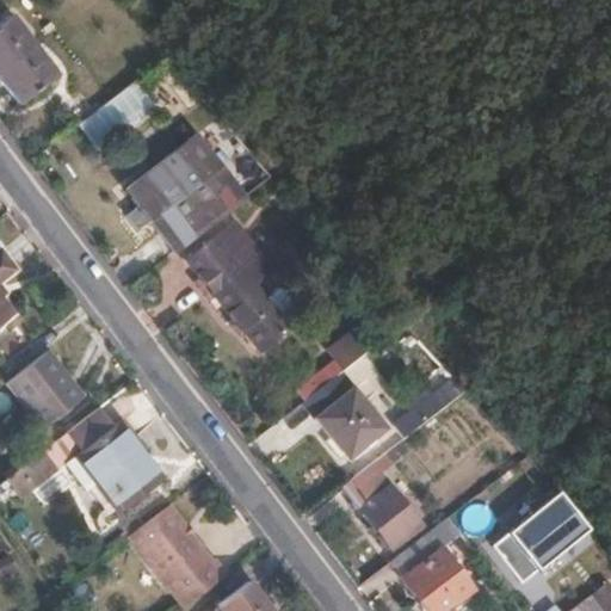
[(0,18),(0,65),(29,44),(5,14),(0,18)]
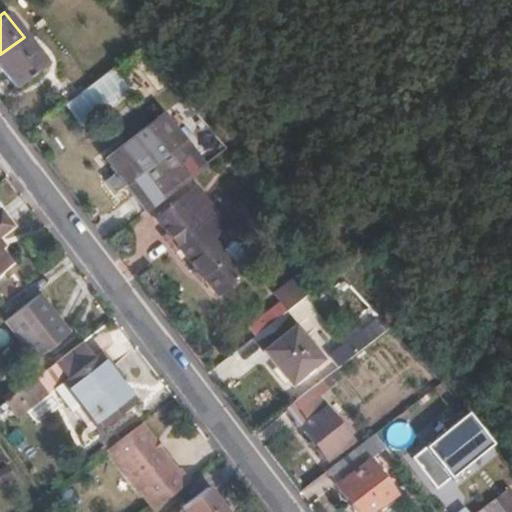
[(24,37),(0,54),(0,69),(13,86),(43,63),(24,37)]
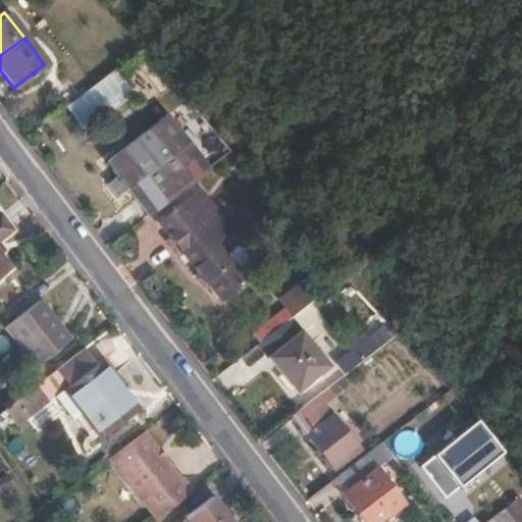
[(65,106),(85,131),(134,90),(114,66),(65,106)]
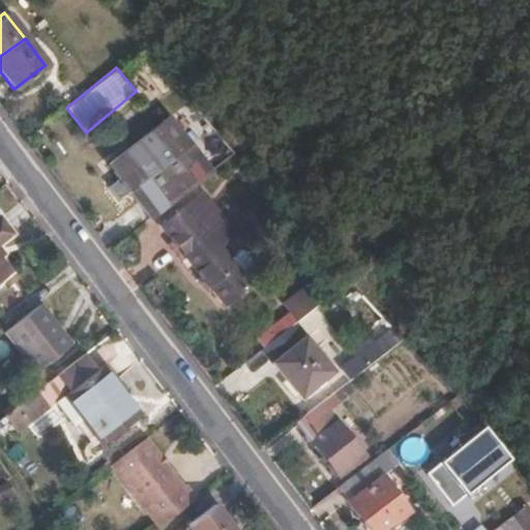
[(149,218),(212,170),(170,118),(107,167),(149,218)]
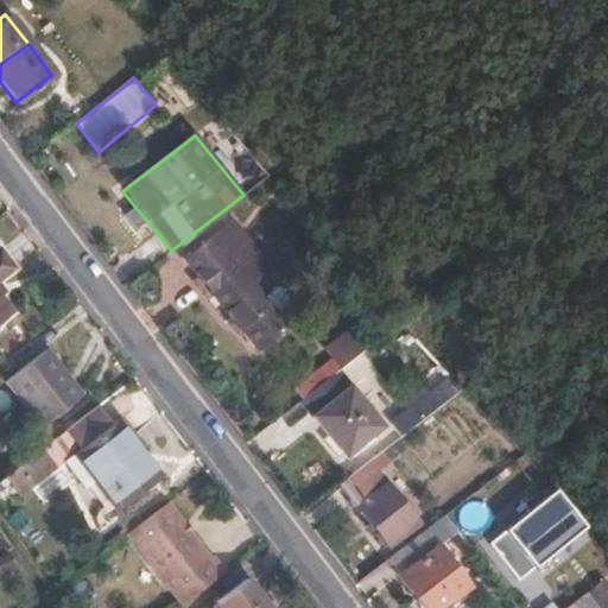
[(187,283),(235,246),(222,229),(175,267),(187,283)]
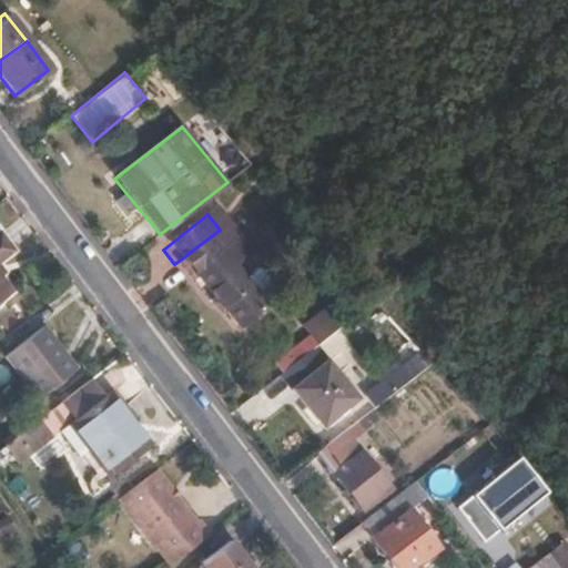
[(0,261),(19,245),(4,226),(0,230),(0,300),(17,287),(0,264),(0,261)]
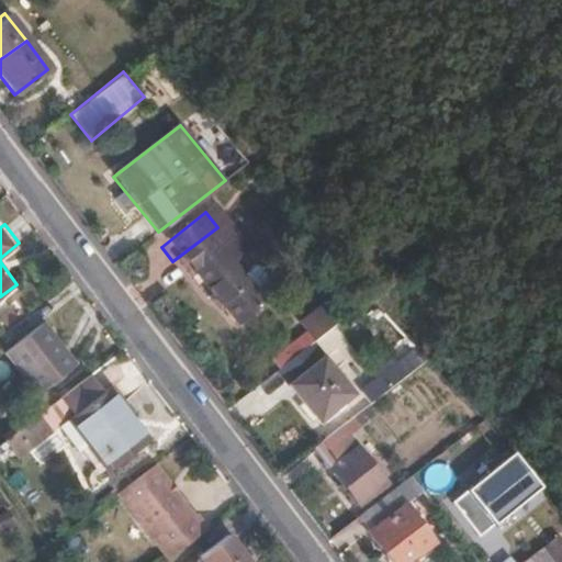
[(237,254),(217,227),(172,261),(225,329),(250,311),(218,268),(237,254)]
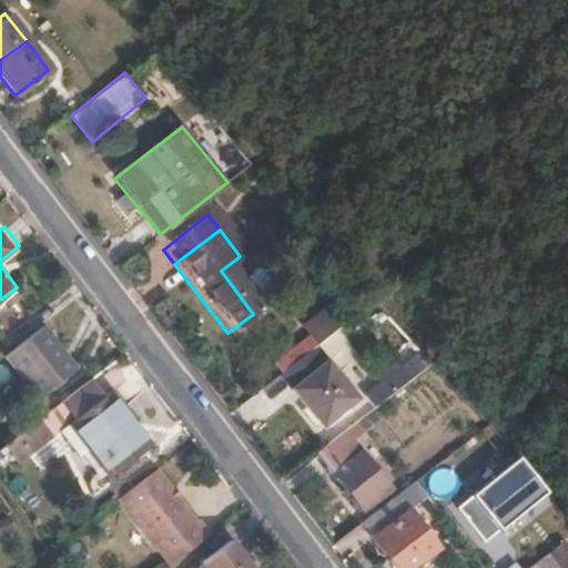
[(331,333),(318,317),(301,330),(313,346),(331,333)]
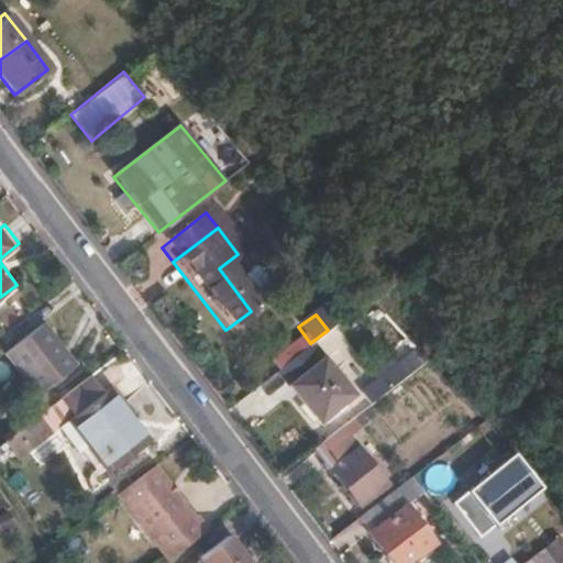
[(42,393),(78,364),(43,323),(7,352),(42,393)]
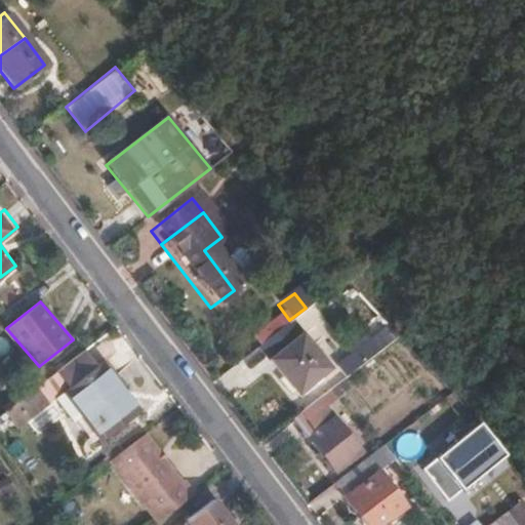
[(322,351),(335,339),(309,310),(295,321),(322,351)]
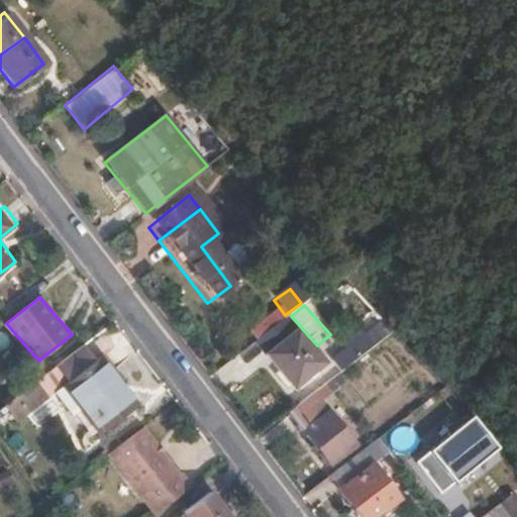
[(301,346),(282,321),(259,338),(287,377),(301,367),(291,352),(301,346)]
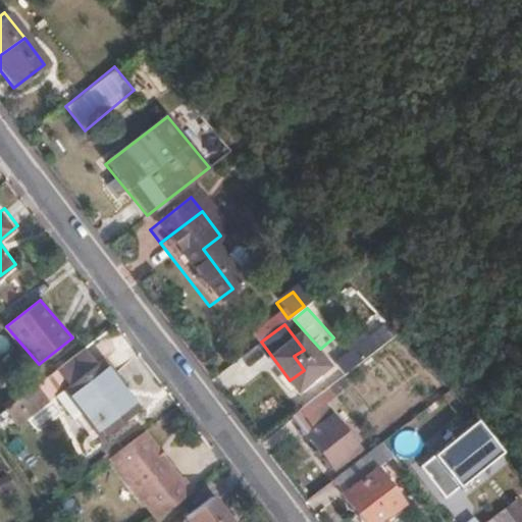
[(85,349),(58,368),(66,379),(69,384),(96,364),(85,349)]
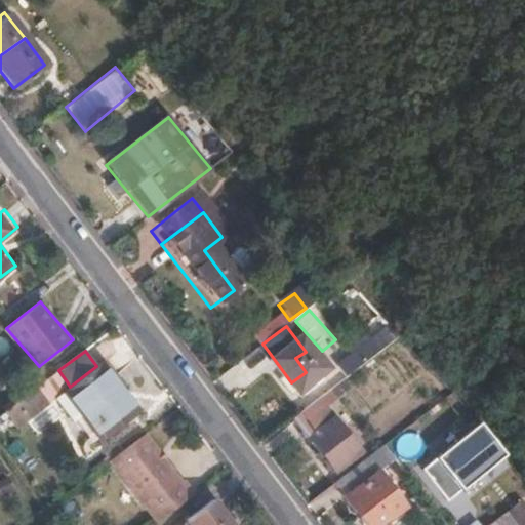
[(101,363),(96,366),(70,387),(66,390),(102,439),(136,412),(101,363)]
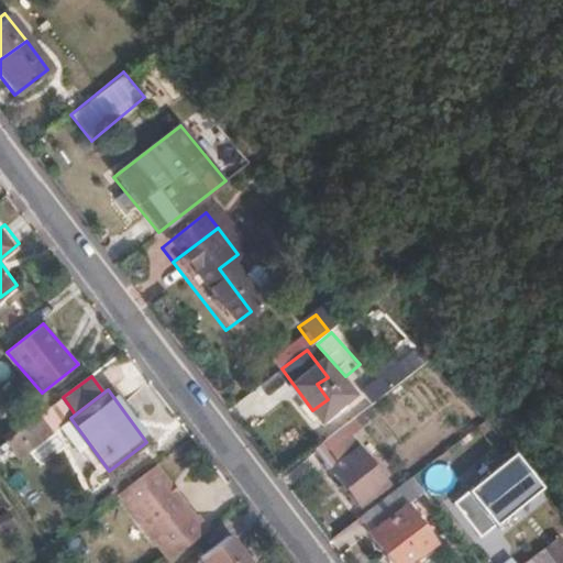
[(63,397),(62,396),(37,415),(47,428),(72,409),(63,397)]
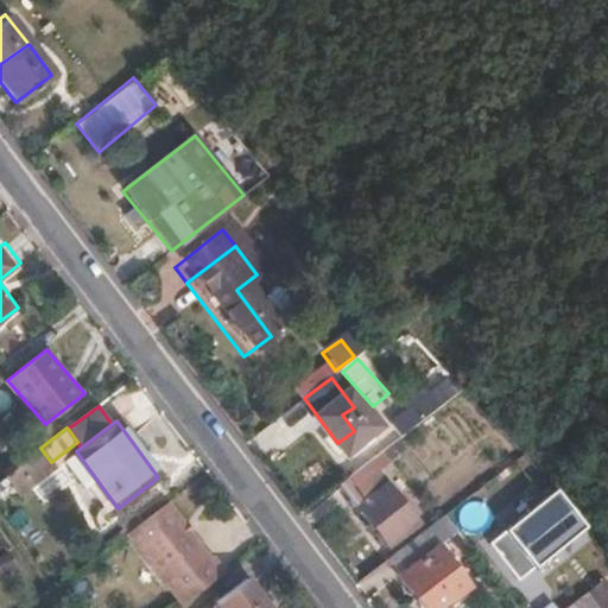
[(40,448),(29,456),(39,470),(51,462),(40,448)]
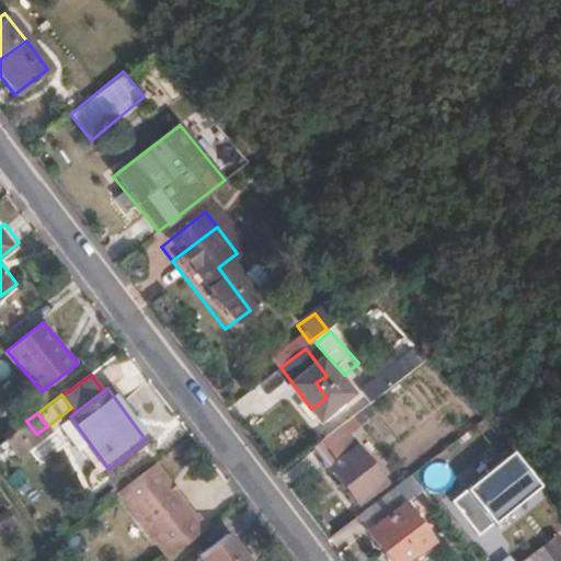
[(385,482),(342,424),(312,447),(321,458),(324,461),(346,489),(344,491),(353,502),(354,501),(357,504),(385,482)]
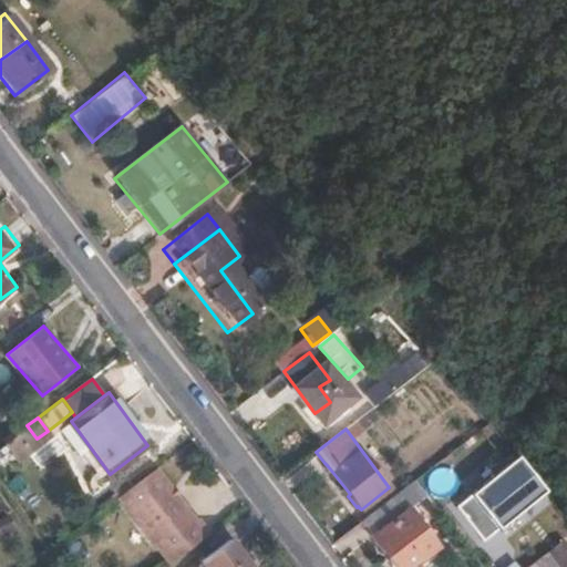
[(470,553),(544,494),(515,459),(470,495),(453,474),(426,496),(470,553)]
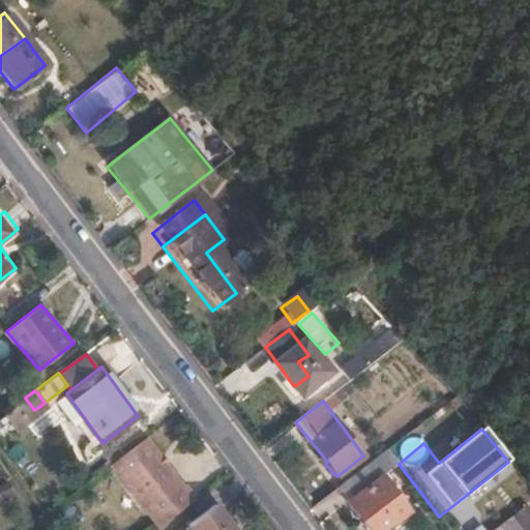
[(183,487),(146,436),(110,463),(156,526),(195,497),(185,484),(183,487)]
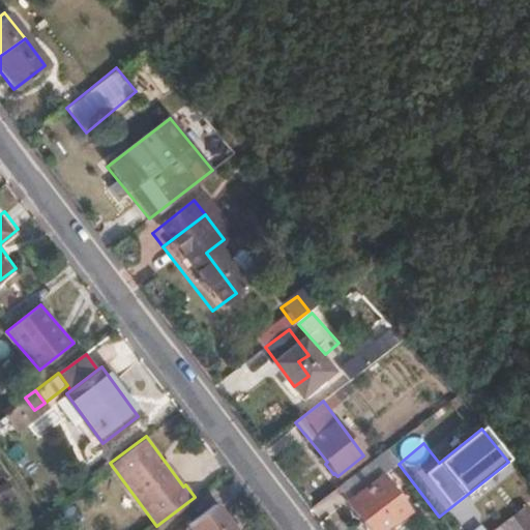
[(396,465),(385,450),(340,486),(351,500),(349,501),(371,529),(385,529),(411,512),(384,474),(396,465)]
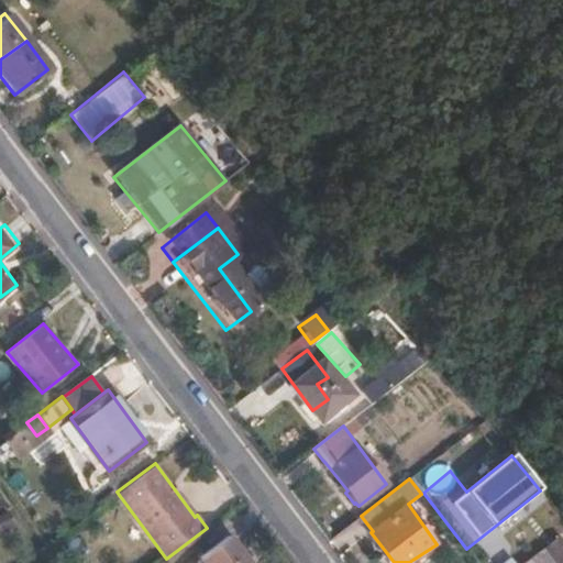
[(247,562),(227,536),(205,552),(212,562),(247,562)]
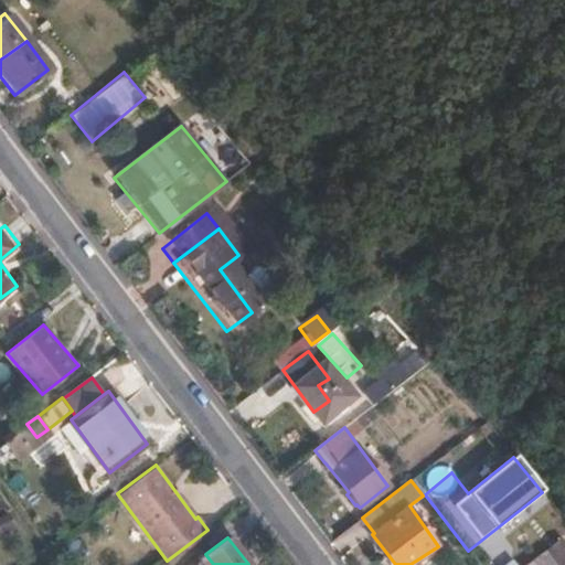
[(513,564),(526,564),(545,551),(539,543),(512,563),(513,564)]
